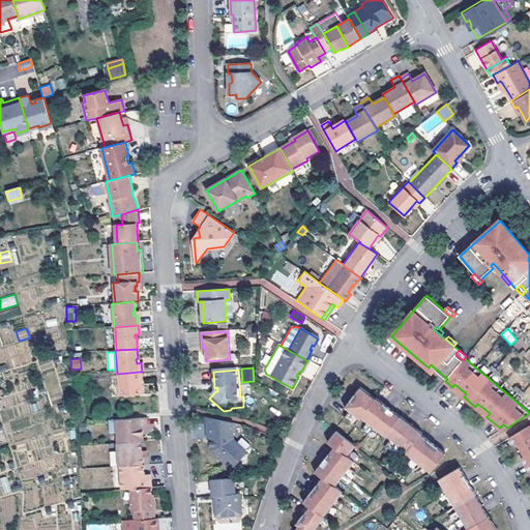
[(140,372),(117,374),(119,396),(142,394),(140,372)]
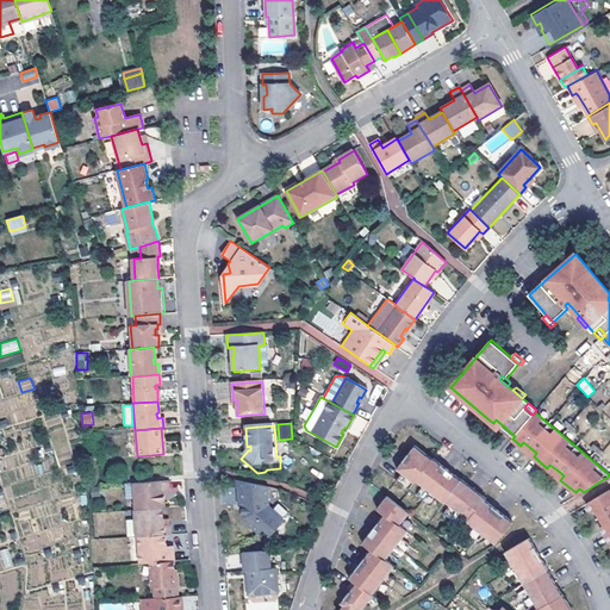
[(433,456),(415,443),(397,467),(402,471),(396,478),(409,487),(415,479),(422,485),(416,492),(430,503),(436,496),(442,502),(443,500),(448,505),(442,511),(456,523),(462,515),(468,520),(467,521),(472,524),(466,534),(479,545),(487,536),(495,543),(512,521),(502,512),(496,508),(485,498),(486,497),(478,490),(471,485),(461,478),(452,471),(444,465),(433,456)]
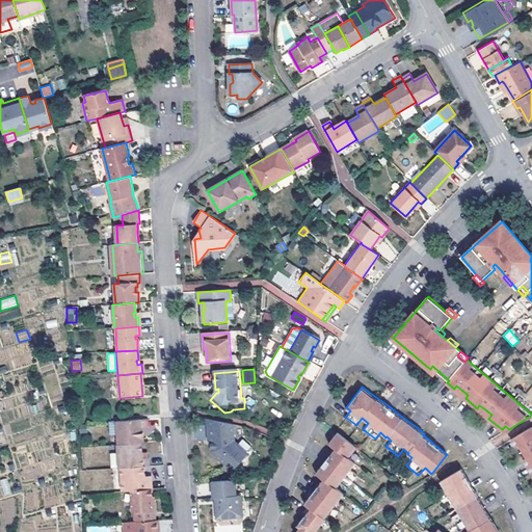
[(461,390),(458,393),(466,398),(468,395),(461,390)]
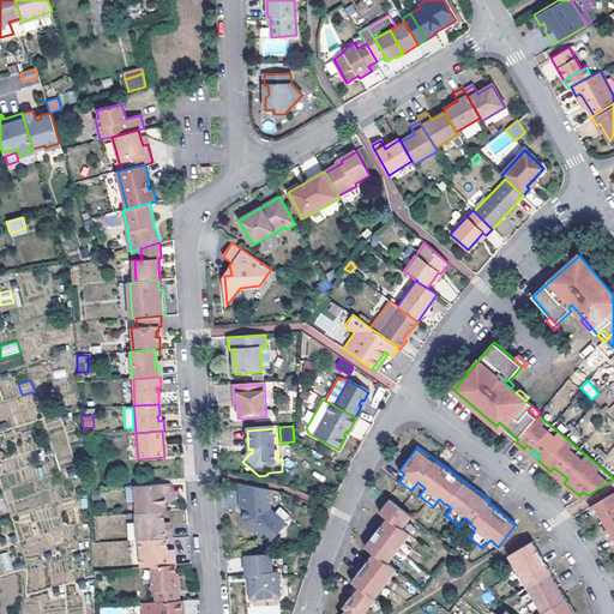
[(560,473),(558,477),(564,483),(567,479),(560,473)]
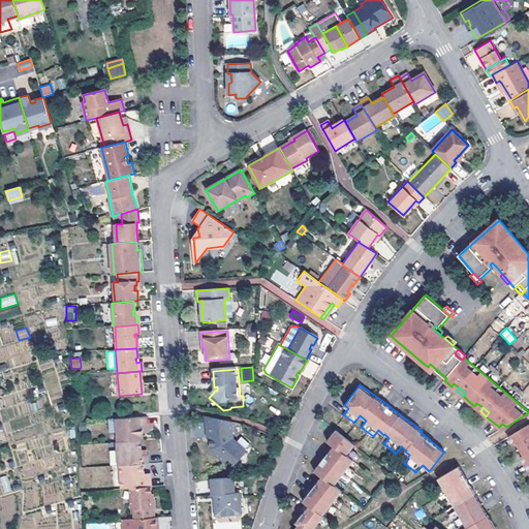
[(116,431),(116,442),(139,441),(142,441),(142,431),(139,431),(139,426),(146,426),(146,418),(113,419),(114,431),(116,431)]
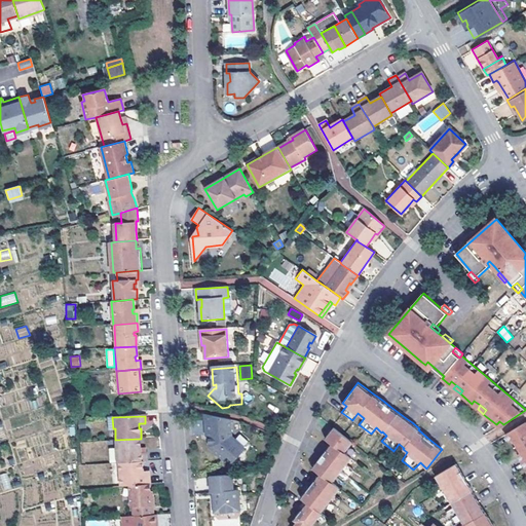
[(230,454),(236,460),(246,450),(232,439),(231,422),(205,416),(205,438),(209,438),(211,438),(211,446),(209,446),(209,448),(223,461),(226,458),(230,454)]
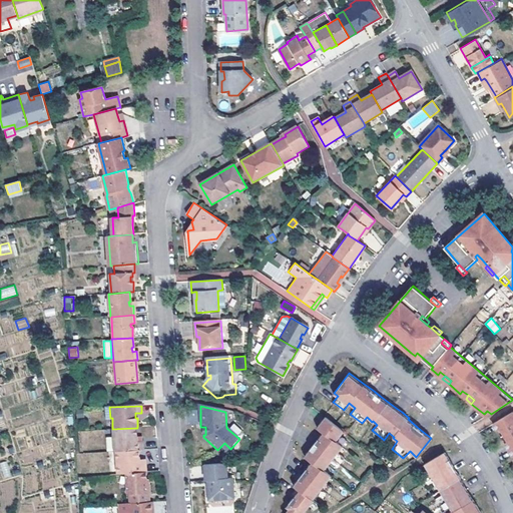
[(494,427),(512,415),(512,411),(492,424),(494,427)]
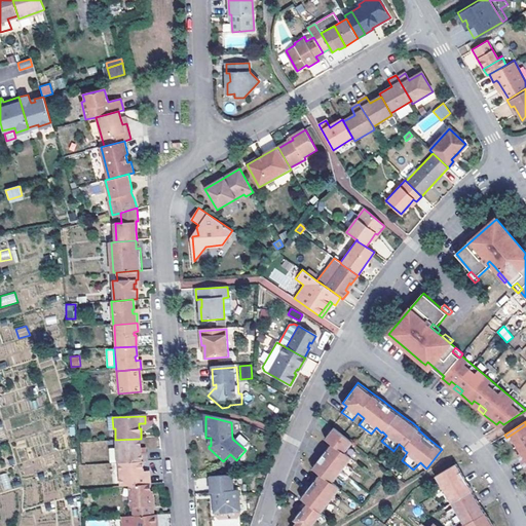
[(352,441),(333,425),(325,437),(331,442),(311,466),(320,472),(300,496),(303,498),(297,505),(300,509),(293,518),(295,520),(290,525),(309,525),(314,520),(318,522),(331,511),(324,504),(329,499),(336,504),(345,493),(338,487),(343,481),(336,475),(340,468),(347,475),(357,462),(351,457),(355,452),(348,446),(352,441)]
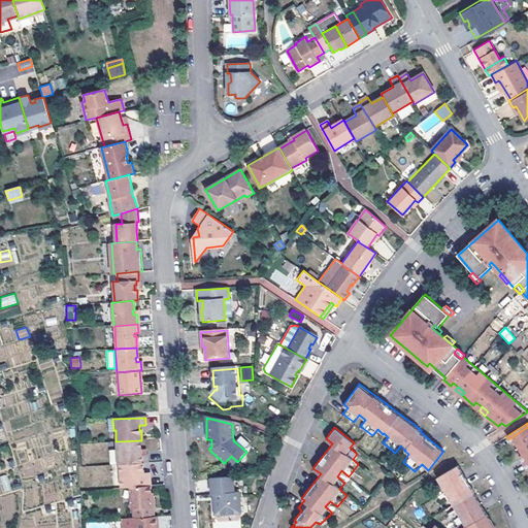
[(527,427),(508,439),(512,444),(516,441),(520,448),(524,454),(519,457),(523,462),(527,469),(527,468),(527,427)]
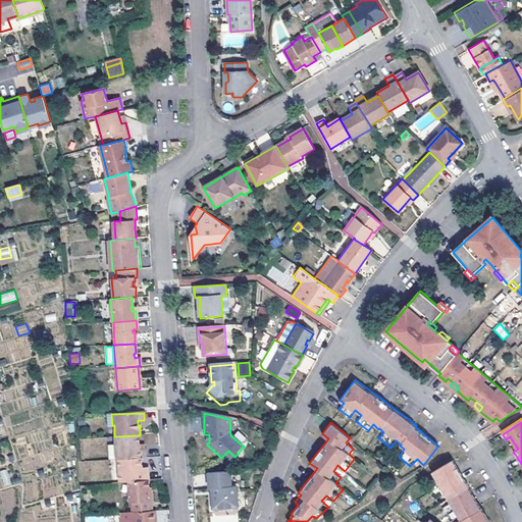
[(114,436),(112,436),(114,459),(117,459),(141,458),(146,457),(145,449),(139,449),(138,435),(114,436)]
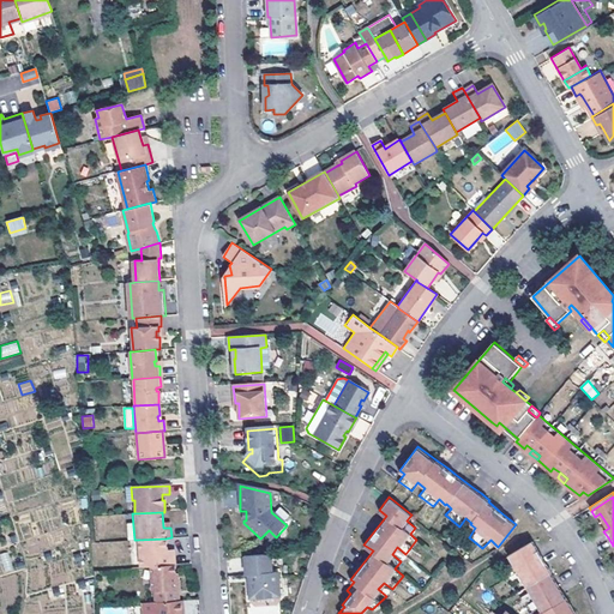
[(271,541),(276,537),(269,530),(264,535),(271,541)]
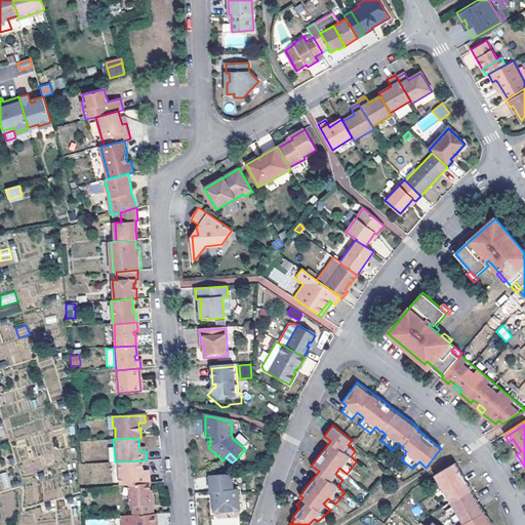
[(142,460),(118,461),(120,485),(128,484),(149,483),(148,475),(143,475),(142,460)]
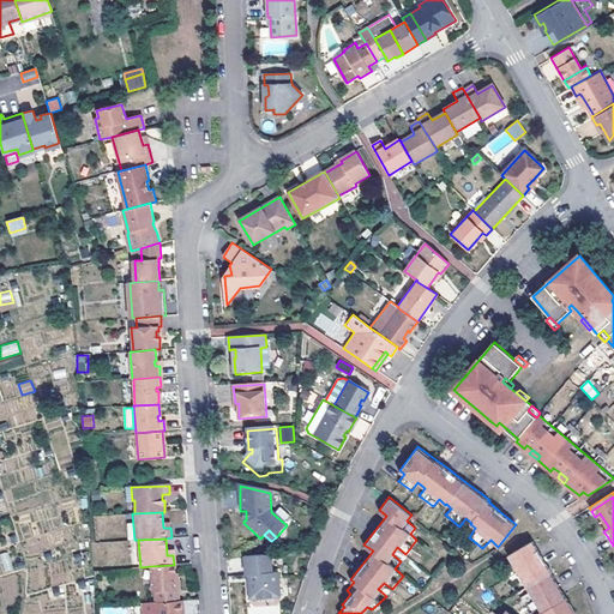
[(531,540),(507,554),(511,561),(503,566),(511,582),(521,577),(528,590),(519,595),(528,611),(537,606),(540,609),(531,613),(512,613),(504,607),(498,613),(497,613),(489,608),(485,613),(575,613),(560,588),(555,581),(543,559),(539,549),(535,543),(531,540)]
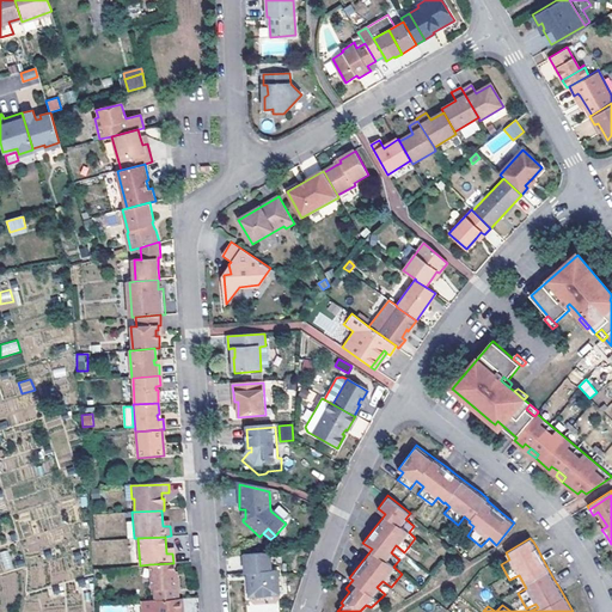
[(251,585),(248,583),(249,599),(279,597),(276,573),(270,573),(268,554),(243,555),(245,575),(246,575),(251,574),(251,585)]
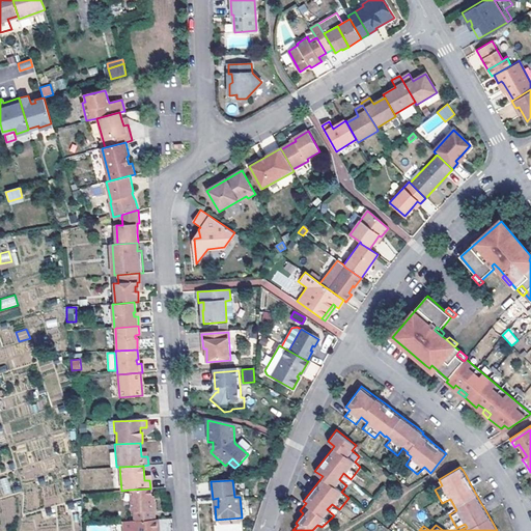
[(150,488),(130,490),(132,511),(134,511),(135,522),(156,520),(154,501),(151,502),(151,496),(150,488)]
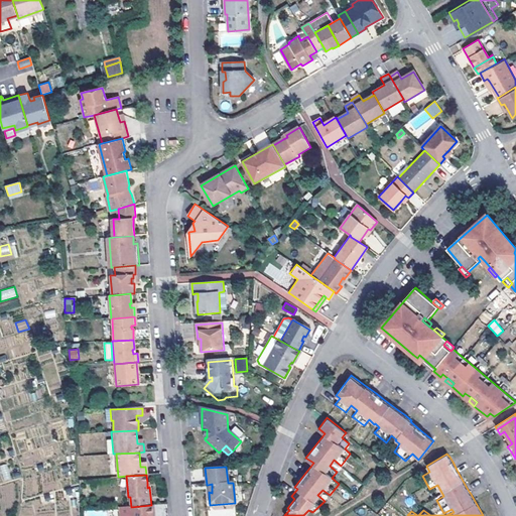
[(151,505),(131,507),(119,507),(119,515),(153,515),(153,505),(151,505)]
